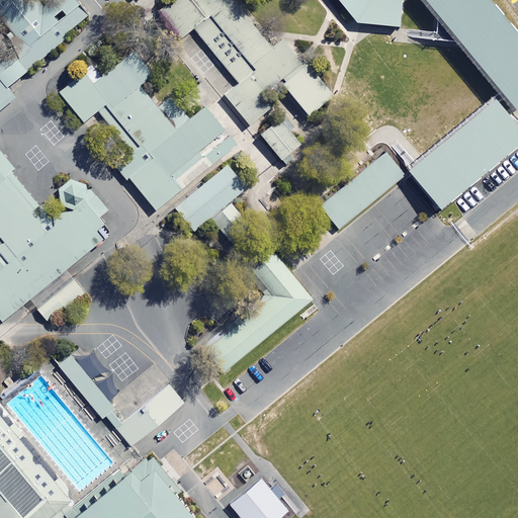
[(0,0),(0,99),(91,22),(71,0),(51,0),(45,5),(39,0),(0,0)]
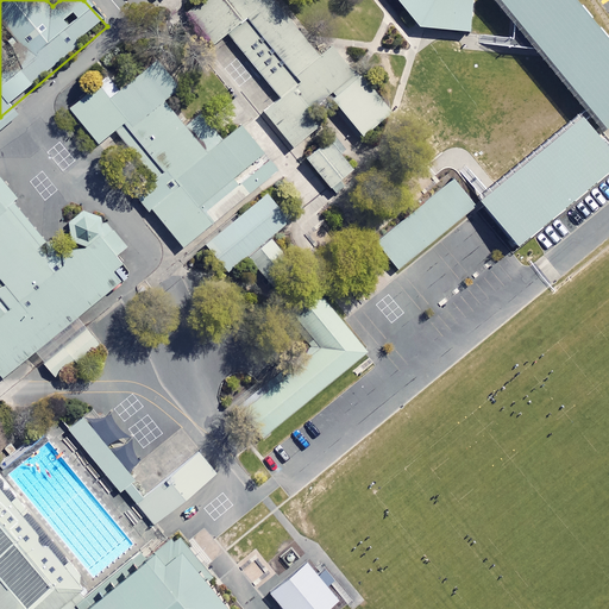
[(281,139),(356,77),(328,45),(315,56),(268,0),(205,0),(182,19),(208,50),(226,36),(277,98),(258,113),(281,139)]
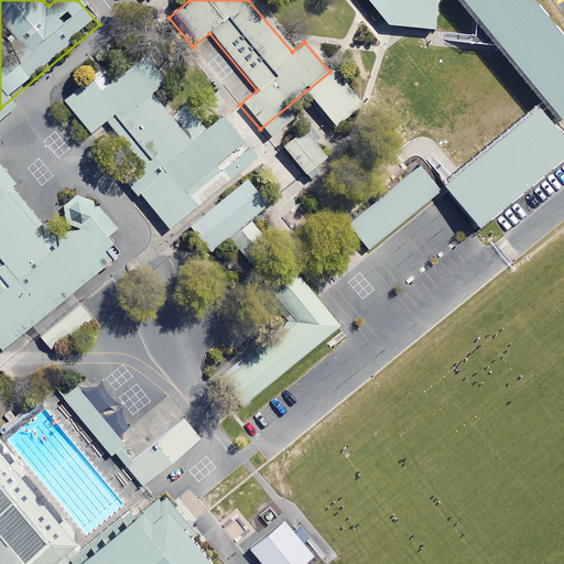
[(360,0),(383,29),(434,34),(437,0),(360,0)]
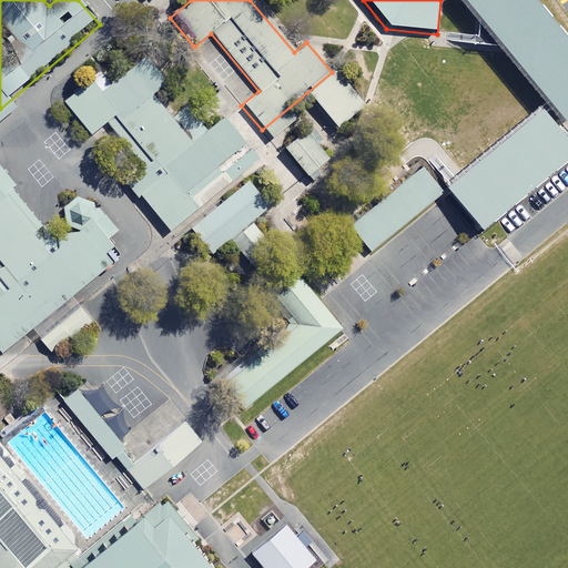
[(567,48),(527,0),(457,0),(563,124),(567,119),(567,48)]
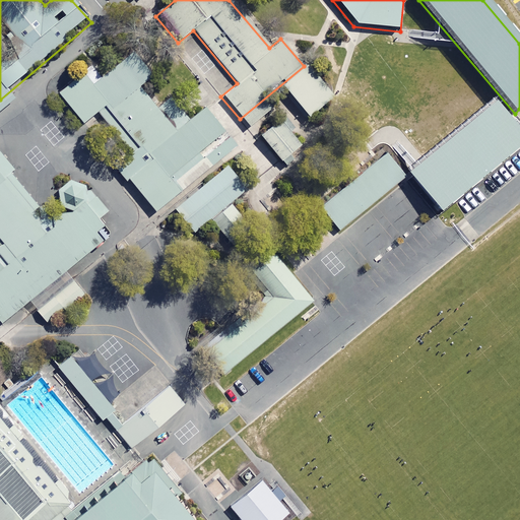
[(129,179),(155,212),(236,147),(207,112),(178,135),(138,86),(155,73),(129,42),(59,99),(82,128),(99,115),(131,153),(113,168),(124,182),(129,179)]
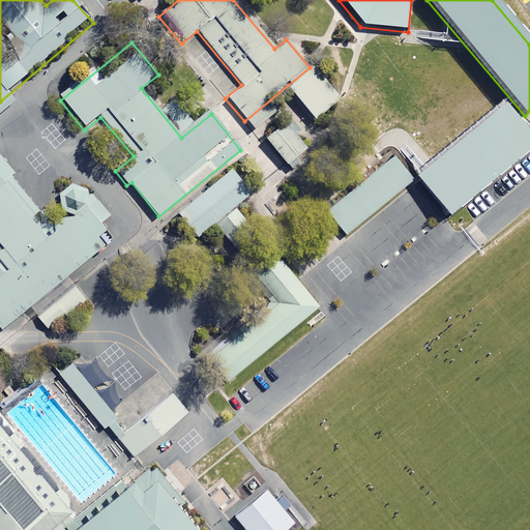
[(312,71),(291,90),(321,124),(342,106),(312,71)]
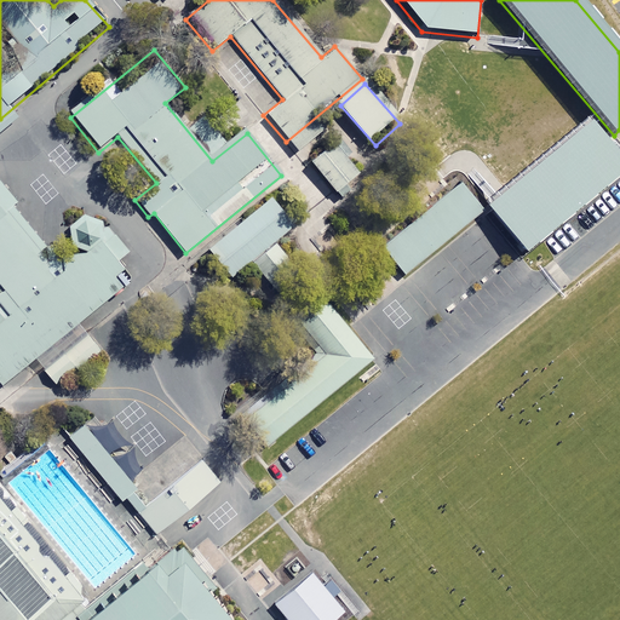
[(619,155),(598,127),(486,214),(520,257),(619,179),(619,155)]
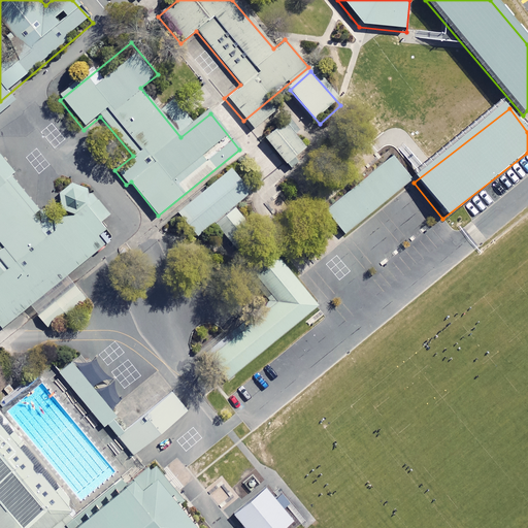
[(282,119),(258,138),(286,170),(308,150),(282,119)]
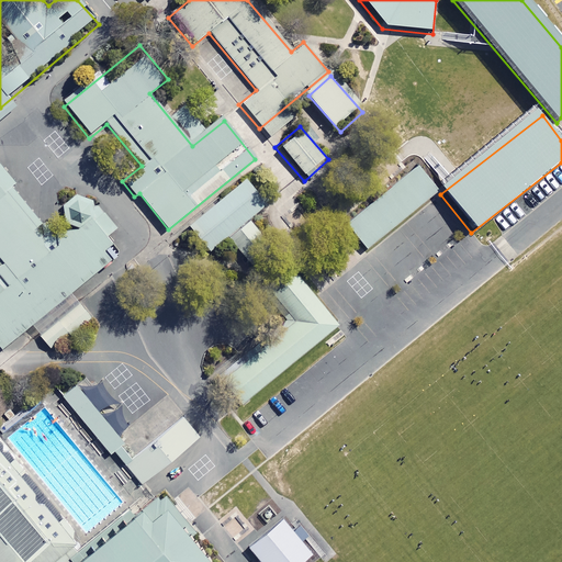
[(439,191),(416,166),(343,231),(366,256),(439,191)]
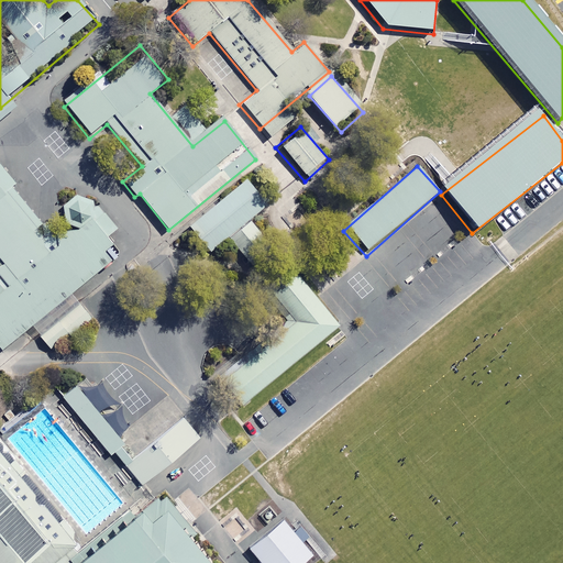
[(0,351),(117,252),(103,238),(113,230),(94,206),(76,198),(63,207),(65,230),(54,240),(11,191),(15,186),(0,167),(0,351)]
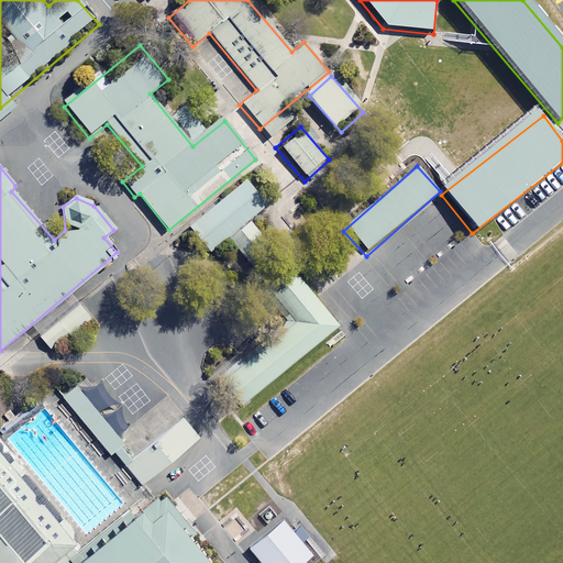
[(273,197),(253,175),(188,231),(208,253),(273,197)]
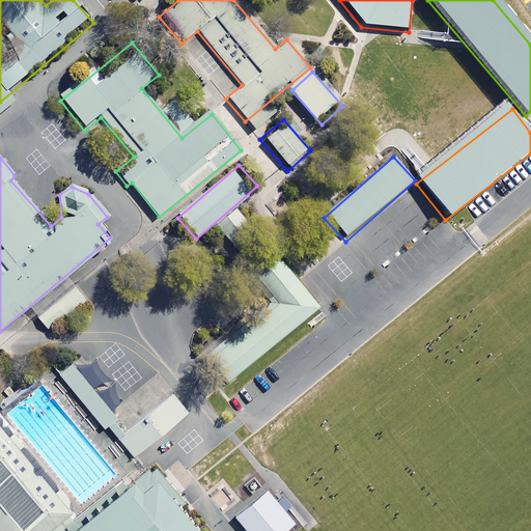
[(255,233),(235,211),(216,228),(235,251),(255,233)]
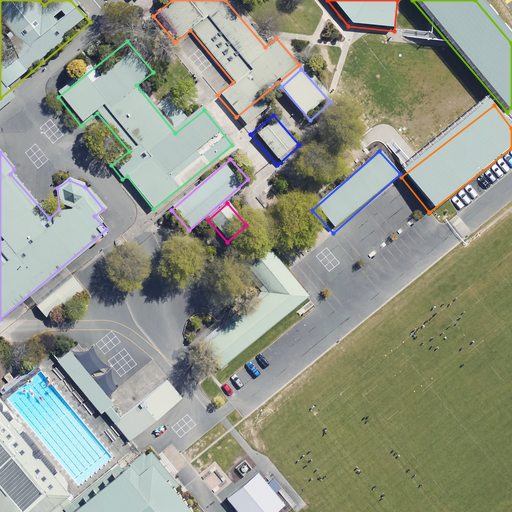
[(225,369),(307,298),(265,251),(242,271),(258,289),(200,340),(225,369)]
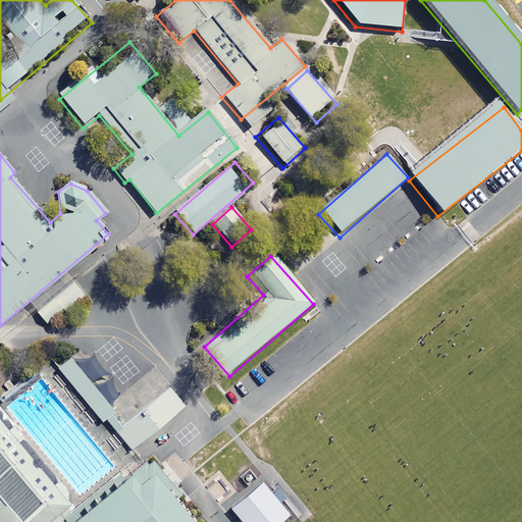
[(85,298),(71,282),(34,312),(46,328),(85,298)]
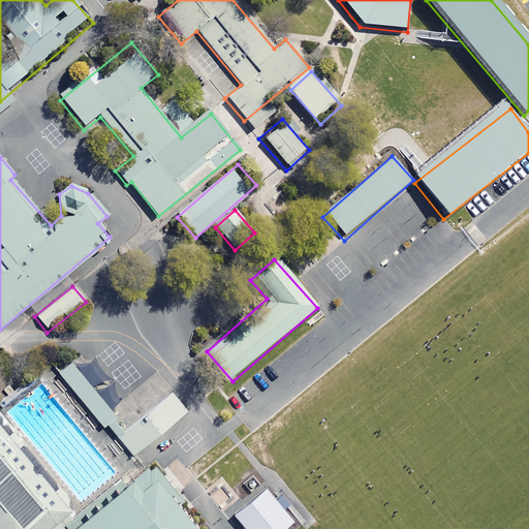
[(121,412),(72,356),(60,368),(107,424),(121,412)]
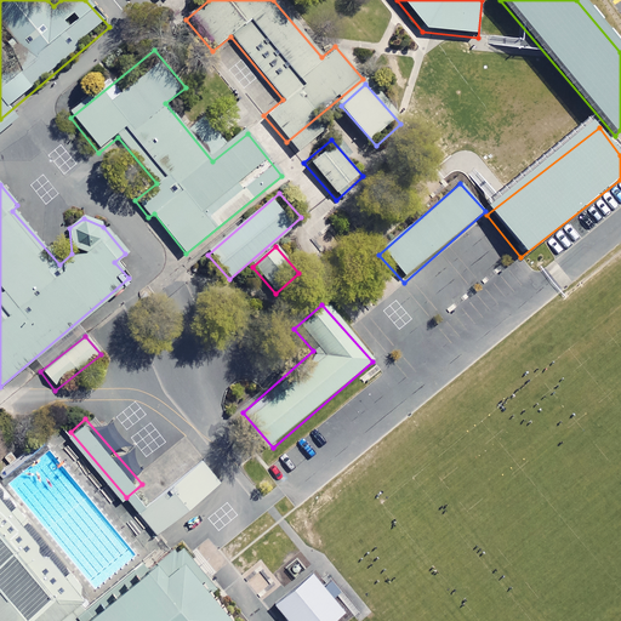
[(222,478),(200,455),(136,511),(158,535),(222,478)]
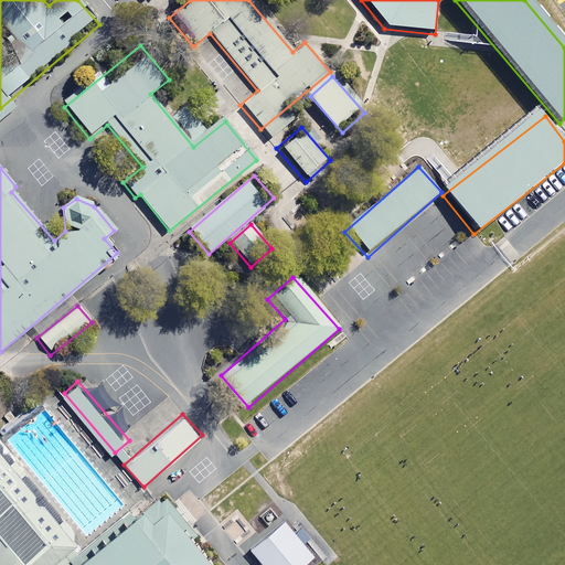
[(78,551),(0,452),(0,564),(205,564),(219,555),(164,488),(146,503),(144,500),(78,551)]
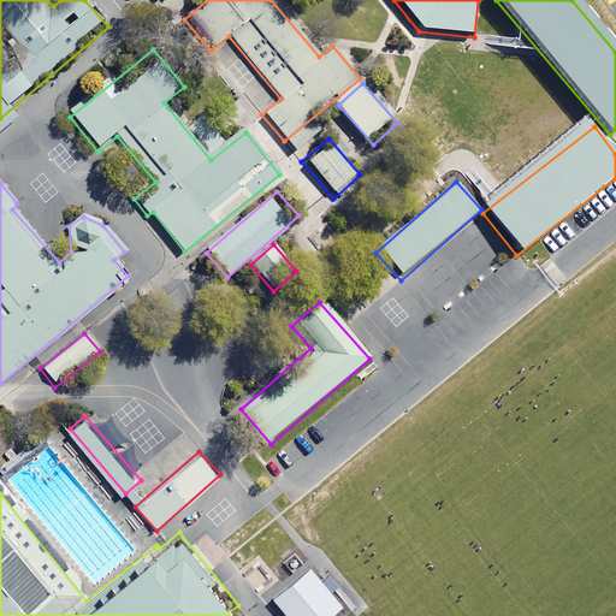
[(353,538),(345,528),(330,542),(337,551),(353,538)]
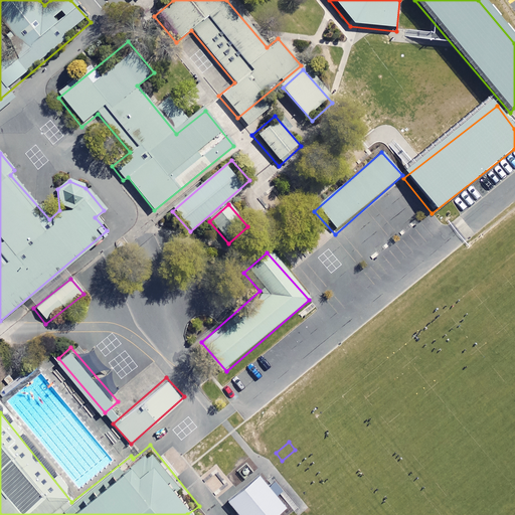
[(242,514),(271,514),(286,503),(260,471),(227,496),(242,514)]
